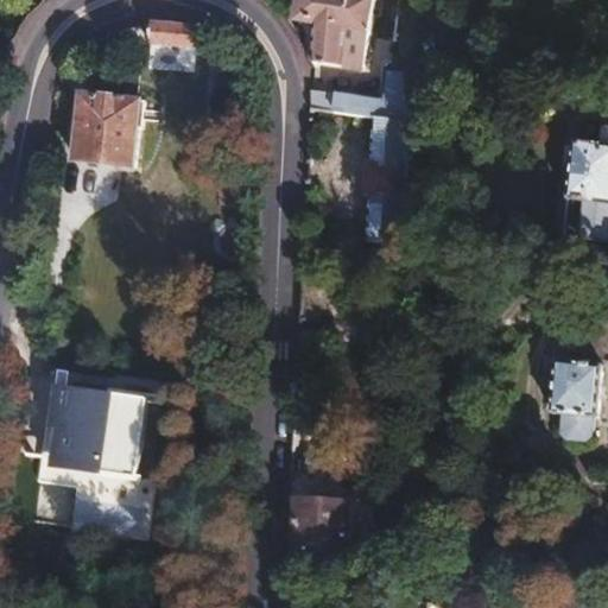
[(308,62),(363,67),(368,0),(298,0),(297,24),(310,25),(308,62)]
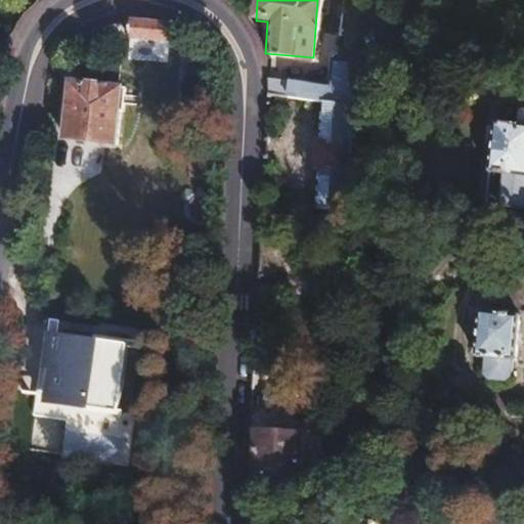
[(170,45),(171,28),(170,27),(130,26),(130,45),(170,45)]
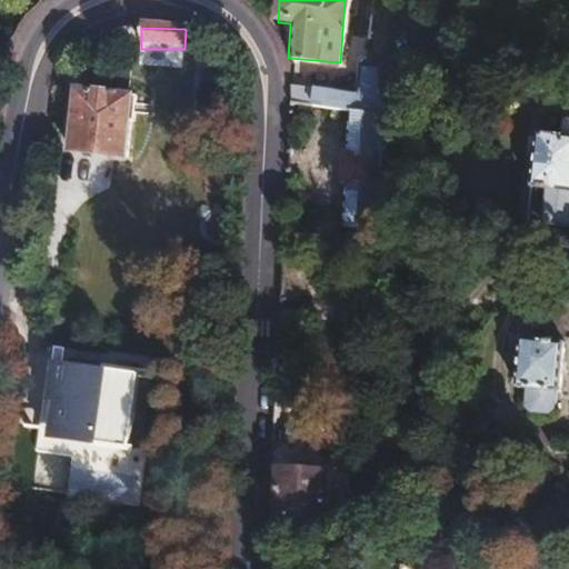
[(387,103),(389,73),(390,62),(361,60),(358,88),(288,85),(288,103),(346,108),(365,109),(366,102),(381,103),(387,103)]
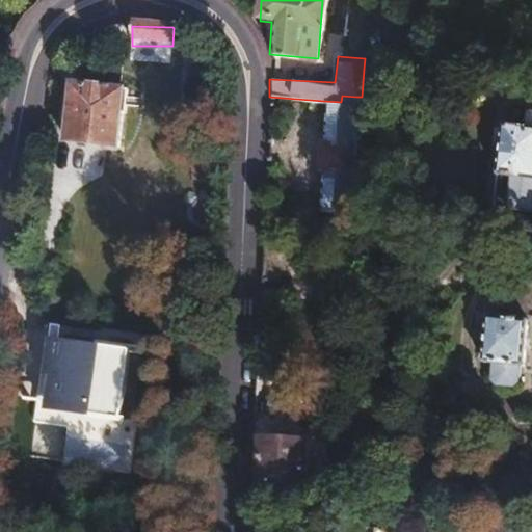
[(121,92),(70,88),(63,145),(115,151),(121,92)]
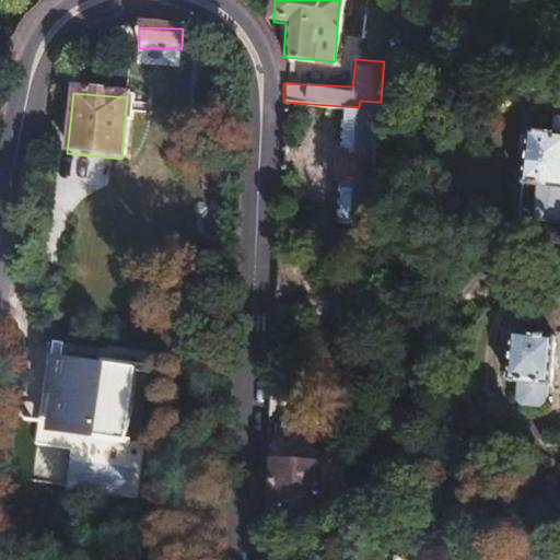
[(365,225),(375,102),(360,101),(359,107),(340,106),(333,222),(365,225)]
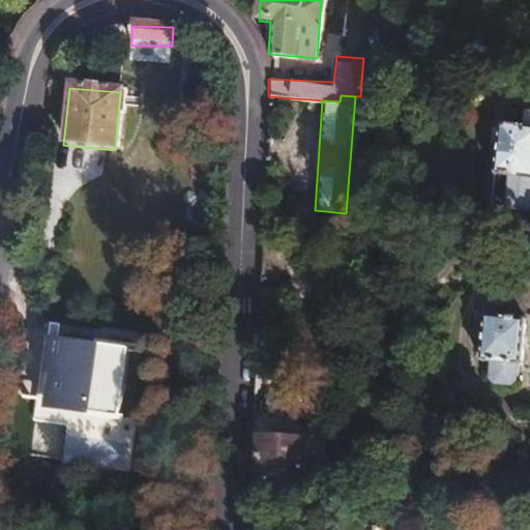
[(529,210),(529,127),(502,123),(491,205),(529,210)]
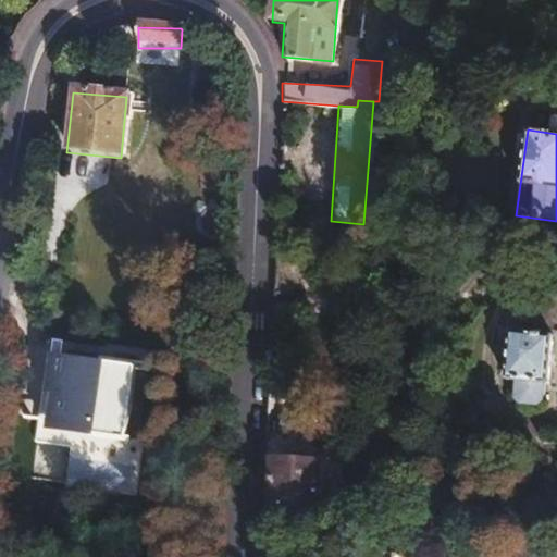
[(556,369),(556,335),(521,331),(516,379),(555,384),(556,369)]
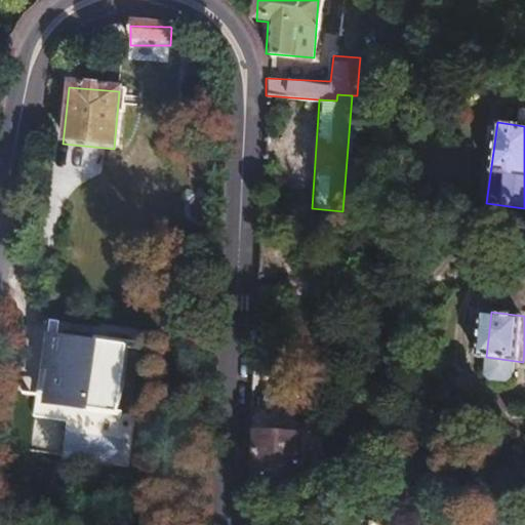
[(129,409),(135,341),(64,333),(59,369),(98,373),(94,405),(129,409)]
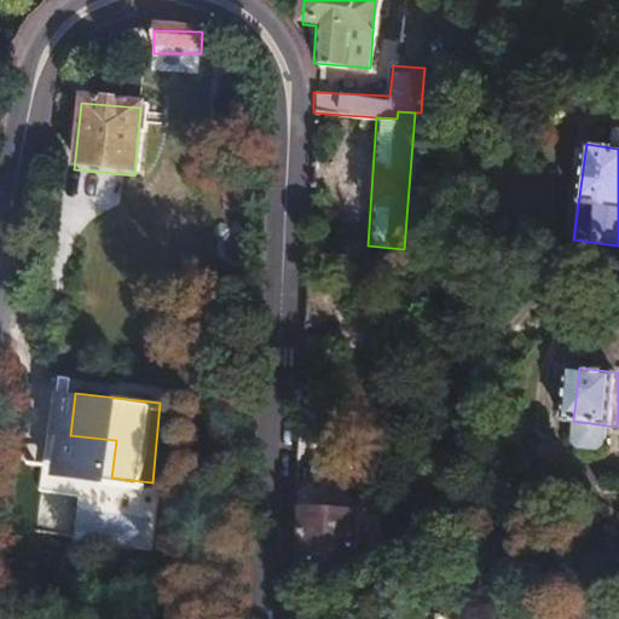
[(351,565),(354,514),(293,510),(289,560),(351,565)]
